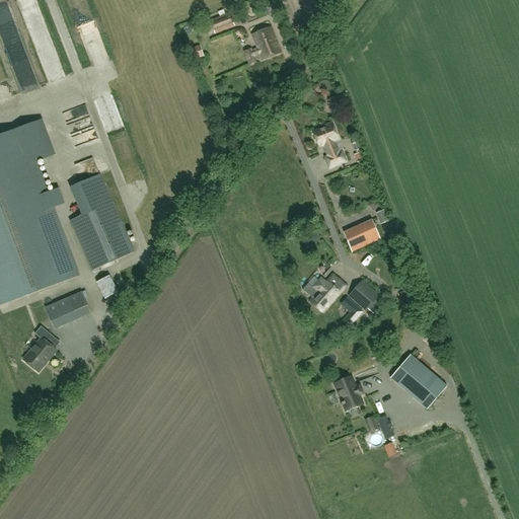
[(279,12),(274,1),(263,6),(267,16),(279,12)]
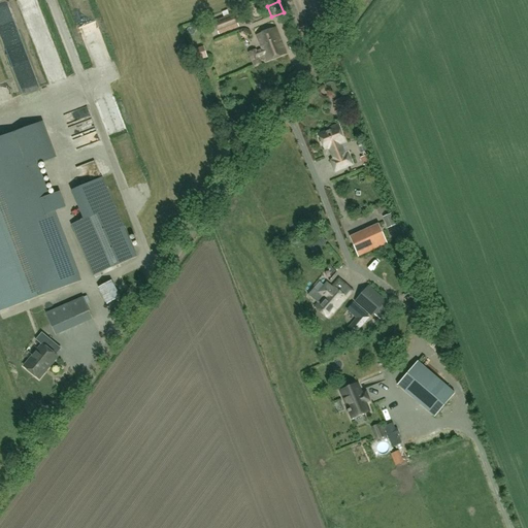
[(233,14),(229,15),(224,18),(215,22),(219,33),(238,26),(233,14)]
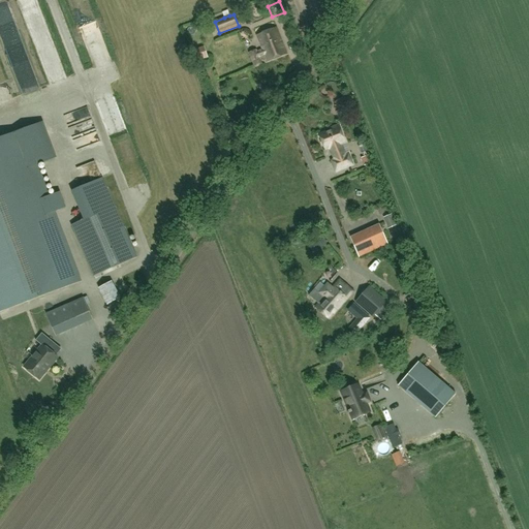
[(262,50),(256,53),(256,51),(249,54),(254,66),(261,63),(258,57),(265,55),(267,61),(286,54),(276,28),(257,35),(262,50)]
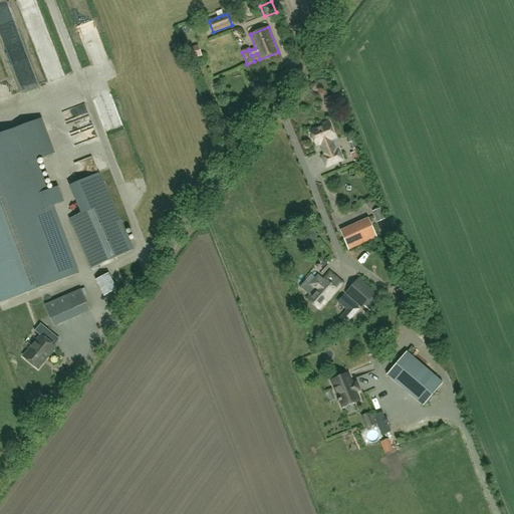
[(190,60),(202,56),(198,46),(186,50),(190,60)]
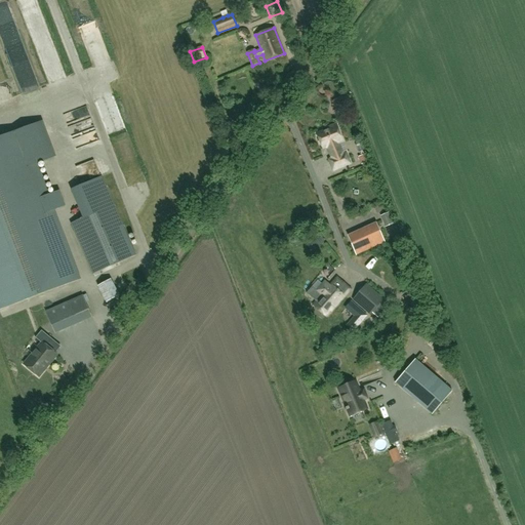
[(53,83),(65,79),(55,49),(44,52),(53,83)]
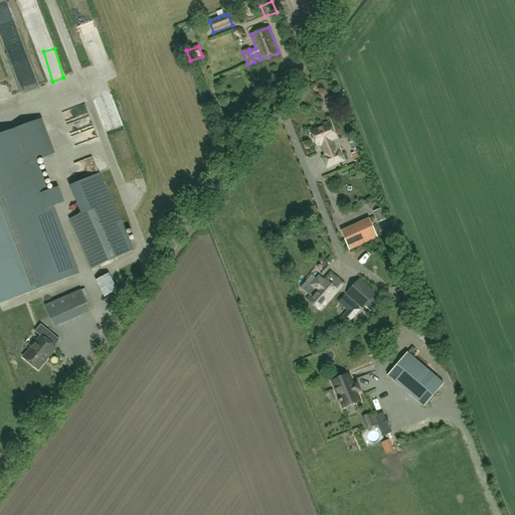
[(326,100),(332,110),(344,103),(338,93),(326,100)]
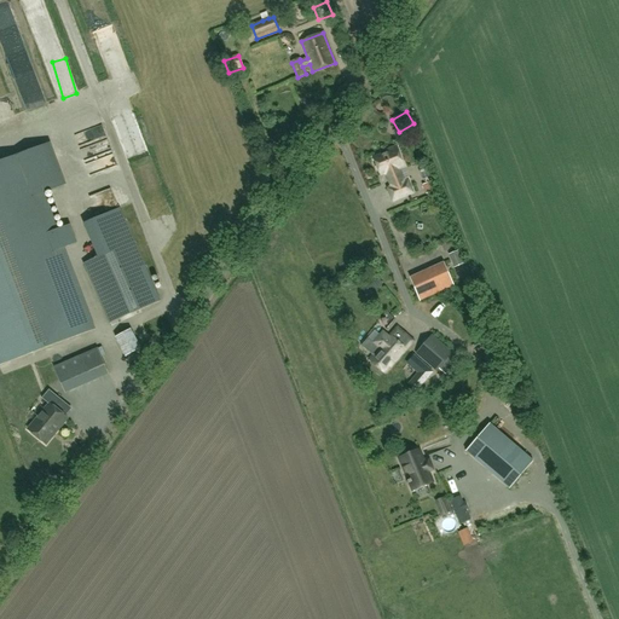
[(61,249),(75,243),(68,225),(55,231),(40,195),(63,185),(47,145),(0,162),(0,364),(92,329),(61,249)]
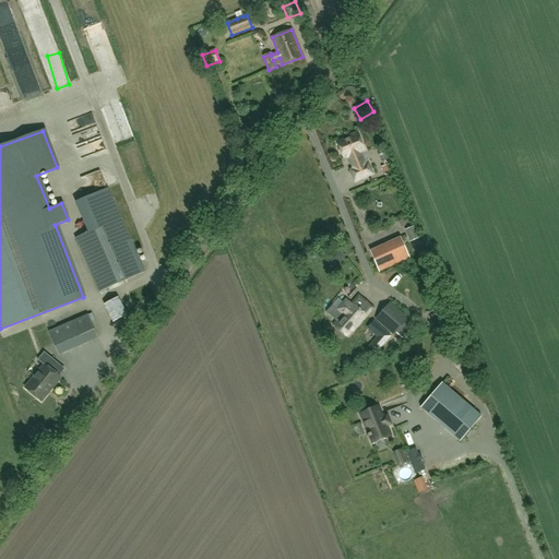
[(344,159),(348,157),(353,168),(349,169),(355,182),(373,175),(368,163),(366,164),(361,152),(365,151),(357,131),(348,134),(348,137),(336,141),(344,159)]
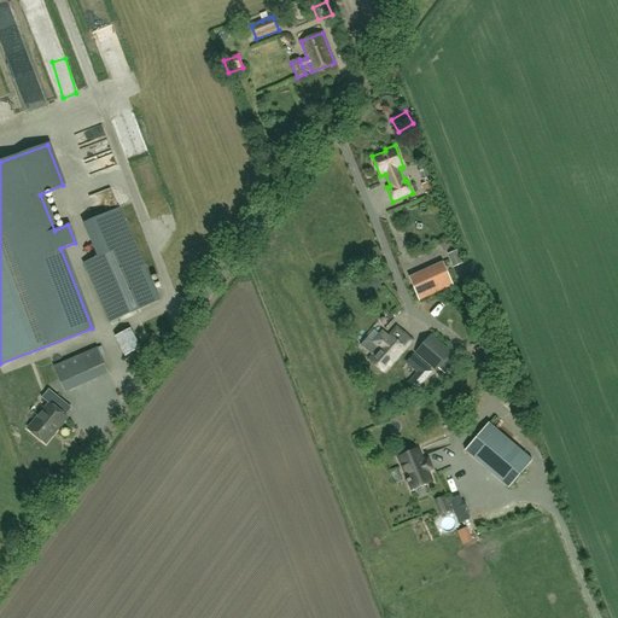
[(429,181),(421,185),(425,194),(432,191),(429,181)]
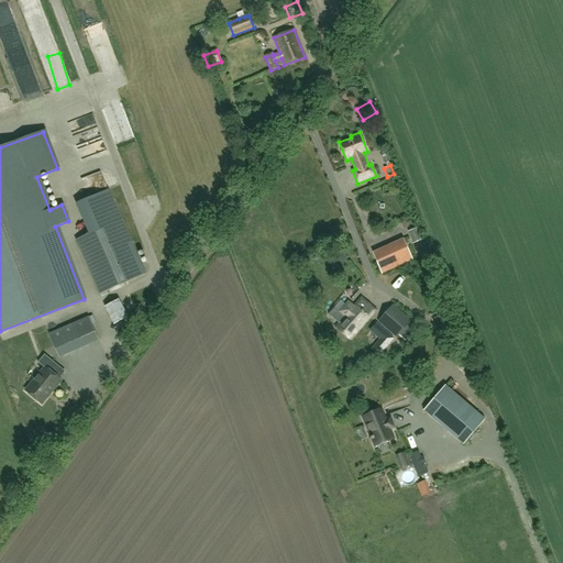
[(122,220),(89,233),(78,238),(100,294),(146,275),(122,220)]
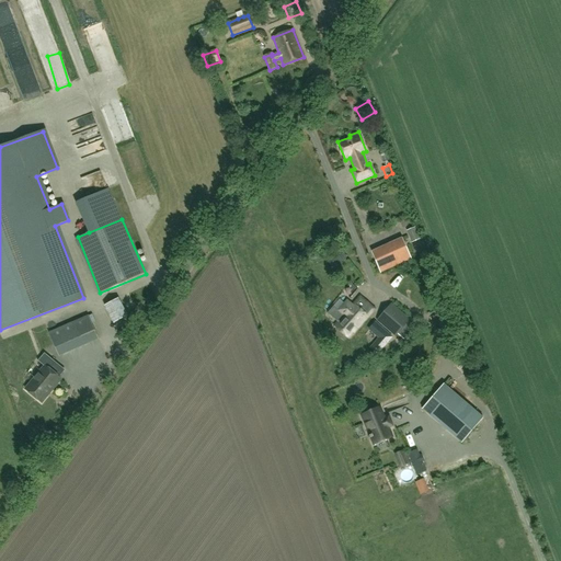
[(371,252),(380,272),(411,259),(402,239),(371,252)]
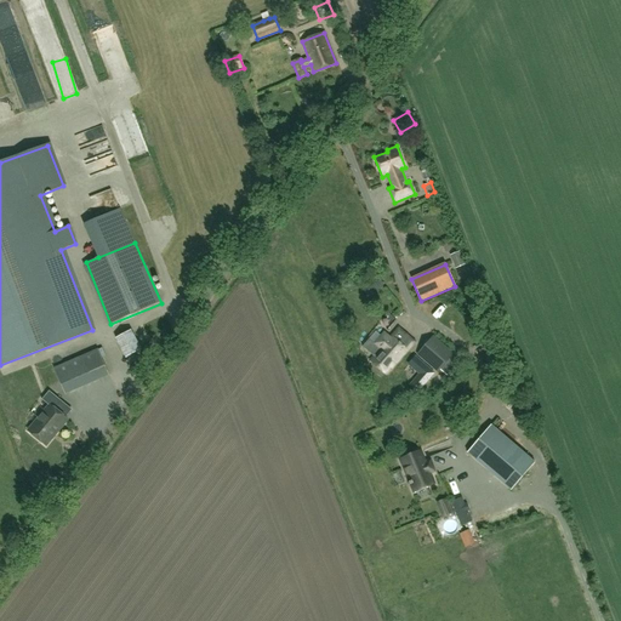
[(375,275),(363,286),(372,296),(383,285),(375,275)]
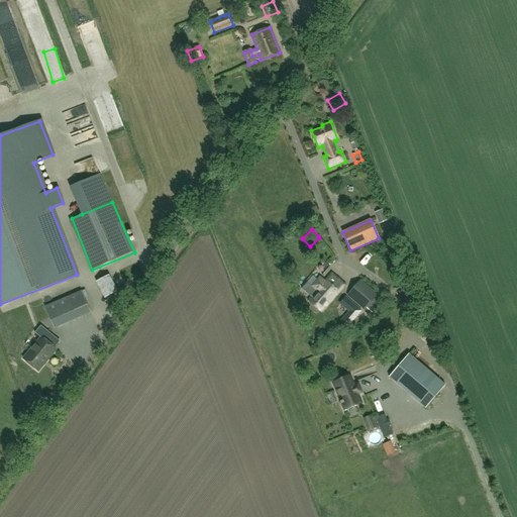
[(109,276),(96,282),(104,298),(117,292),(109,276)]
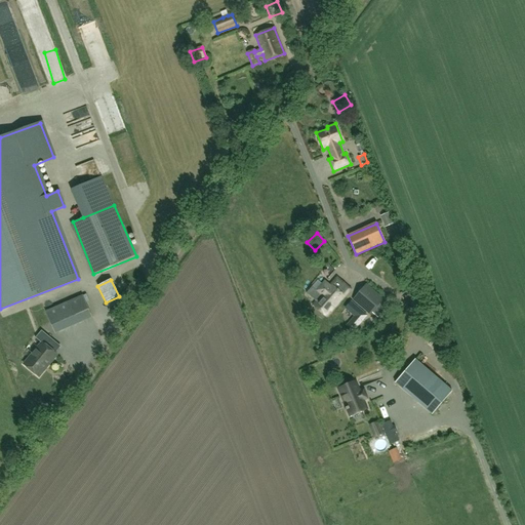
[(316,291),(321,295),(313,306),(326,317),(344,296),(331,285),(330,286),(325,282),(316,291)]
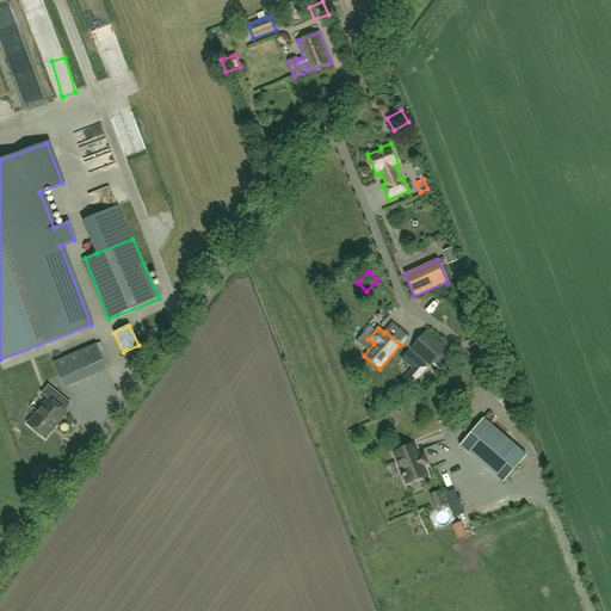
[(431,366),(438,357),(446,349),(426,331),(411,349),(431,366)]
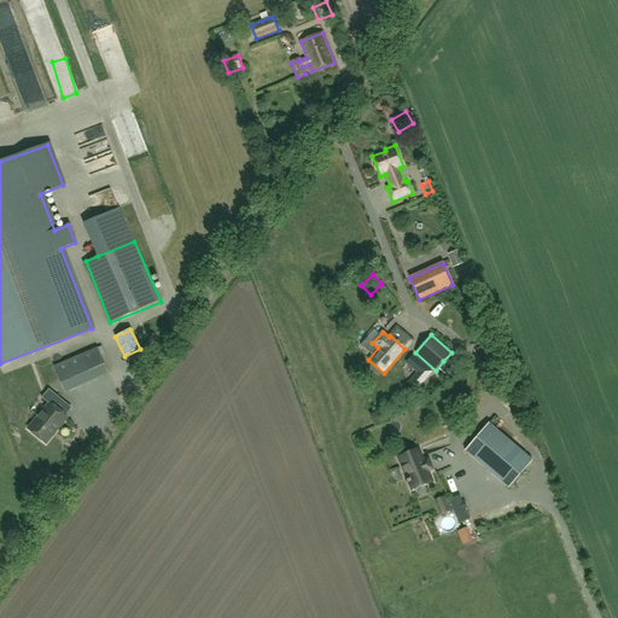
[(53,367),(65,392),(109,373),(101,356),(105,355),(101,347),(98,348),(53,367)]
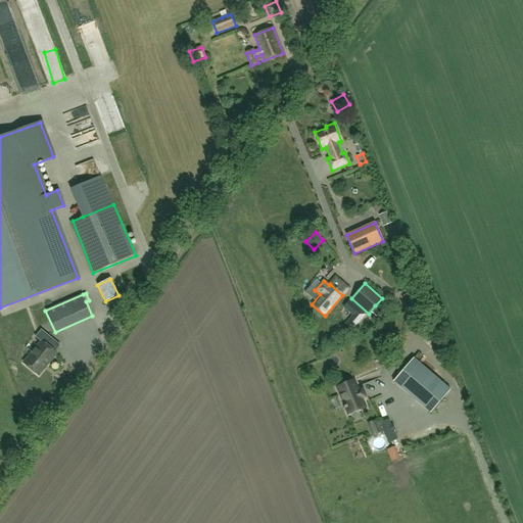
[(41,341),(24,363),(39,375),(56,353),(45,343),(50,336),(42,329),(36,337),(41,341)]
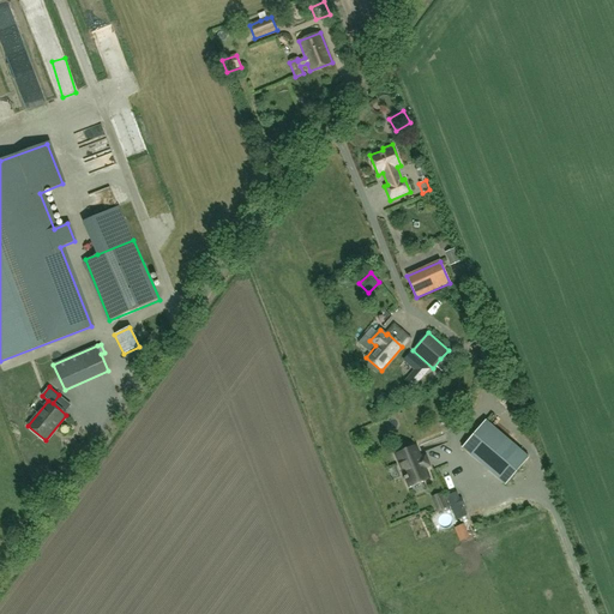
[(78,407),(89,411),(91,407),(80,402),(78,407)]
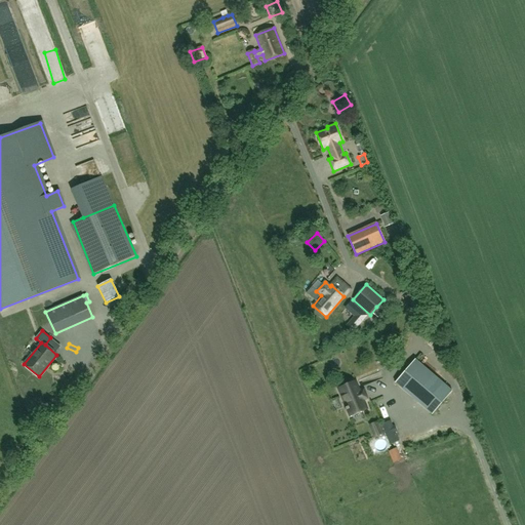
[(415,360),(395,382),(432,414),(452,391),(415,360)]
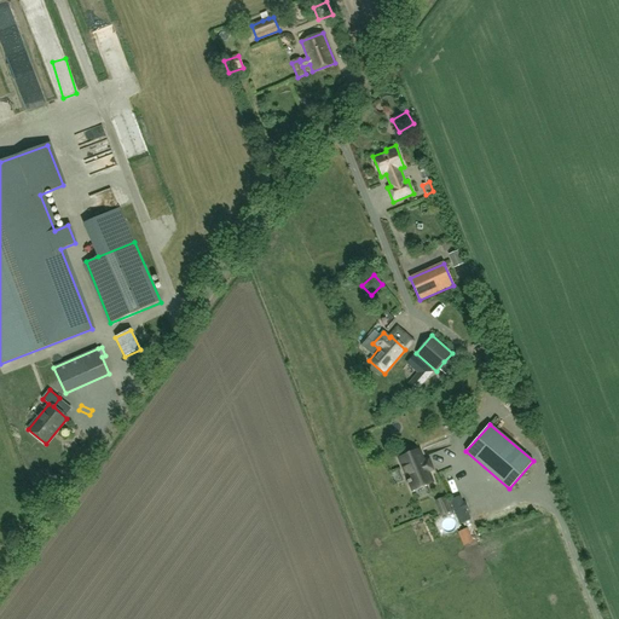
[(433,482),(428,470),(432,469),(428,460),(423,462),(418,450),(399,458),(409,480),(406,481),(406,484),(410,482),(414,491),(433,482)]
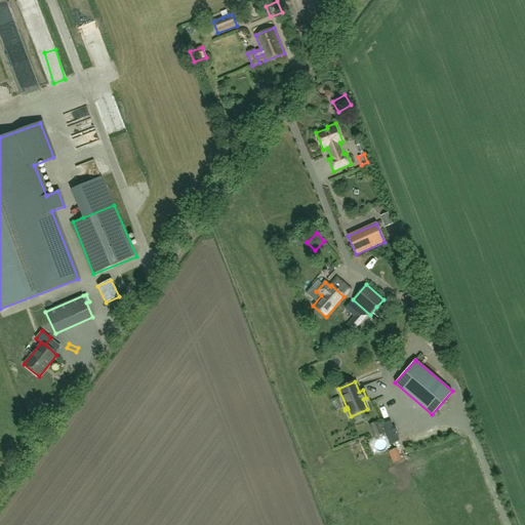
[(441,404),(434,411),(438,415),(446,407),(441,404)]
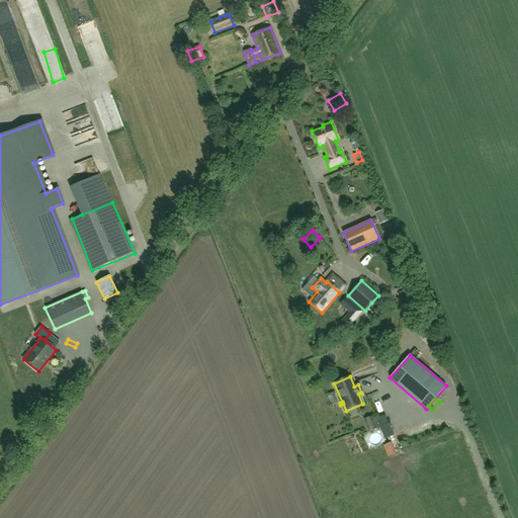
[(386,422),(384,416),(376,419),(384,438),(393,435),(390,427),(392,426),(389,421),(386,422)]
